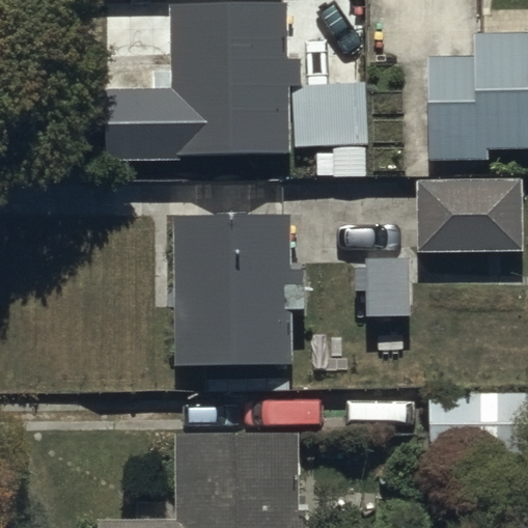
[(101,90),(103,160),(181,161),(181,156),(289,155),(289,144),(330,144),(330,176),(365,175),(365,144),(367,144),(367,82),(301,81),(301,55),(287,55),(287,0),(170,0),(170,86),(101,90)]
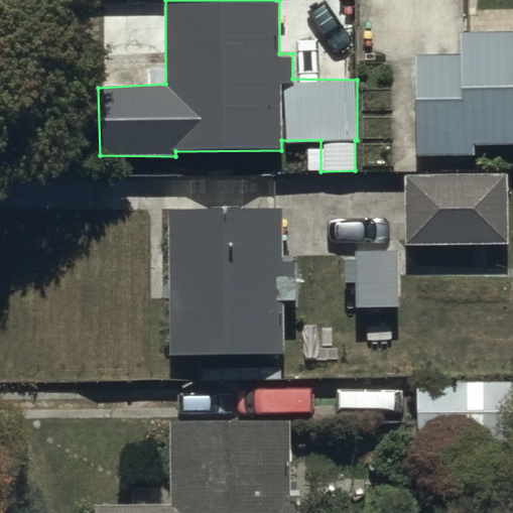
[(476,154),(476,143),(512,142),(512,30),(464,32),(464,52),(413,53),(415,155),(476,154)]
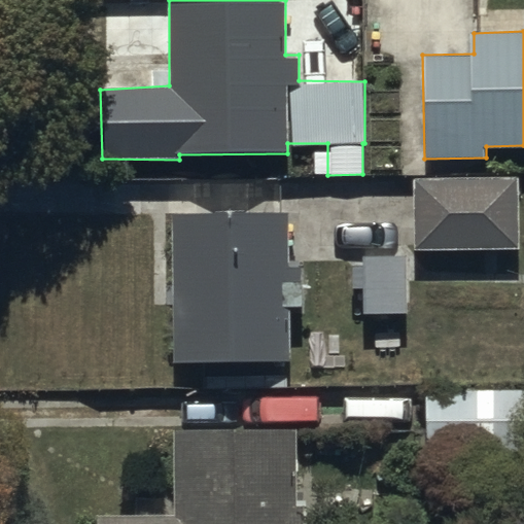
[(519,176),(411,178),(413,251),(516,250),(515,218),(523,217),(523,189),(519,190),(519,176)]
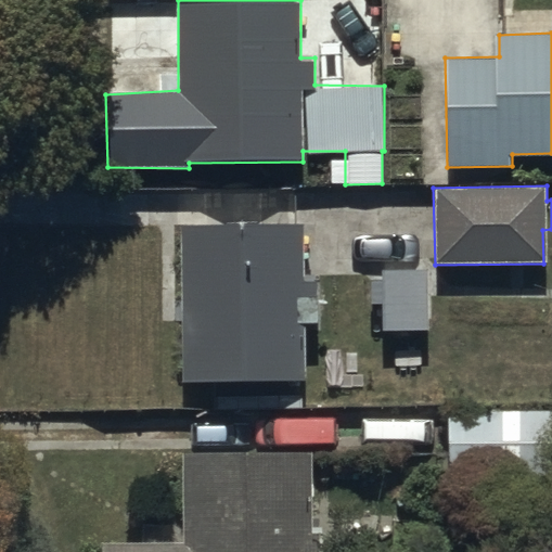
[(305,222),(183,220),(180,383),(219,384),(219,408),(300,409),(302,382),(306,382),(308,324),(318,324),(319,283),(304,283),(305,222)]
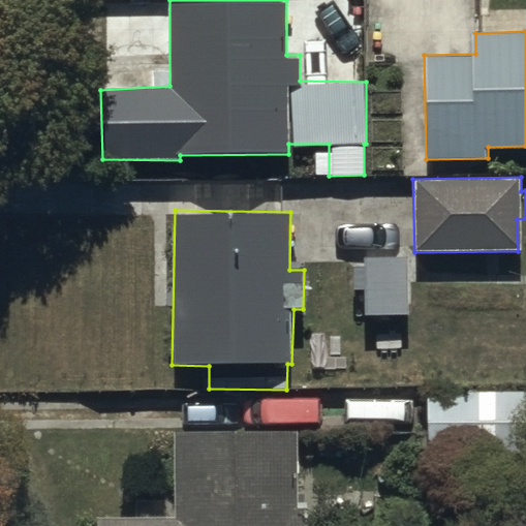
[(409,313),(409,257),(366,257),(366,260),(352,260),(352,288),(363,288),(363,313),(409,313)]
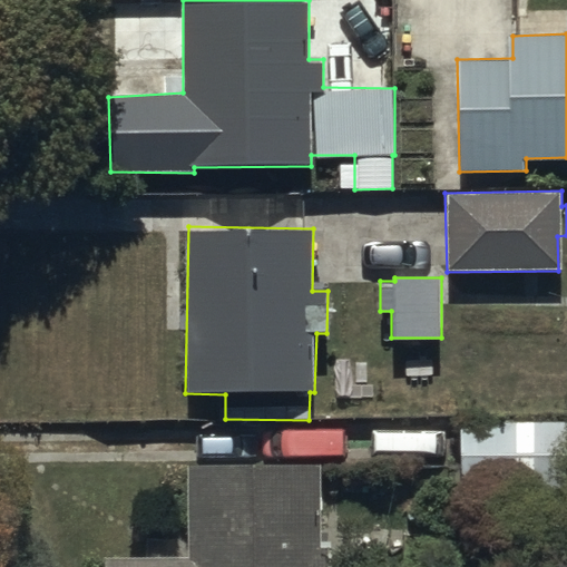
[(566,419),(460,419),(460,487),(566,487),(566,419)]
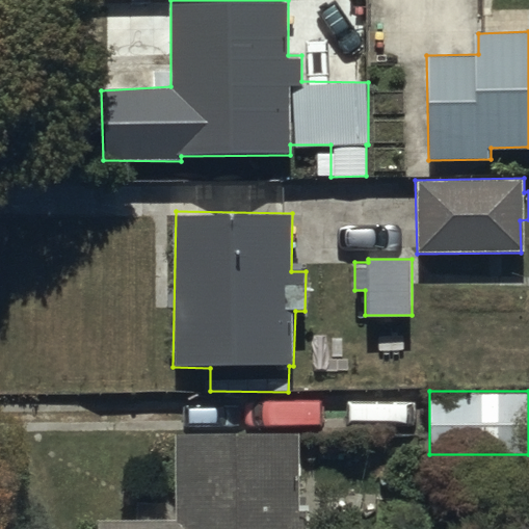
[(98,508),(98,528),(314,528),(314,511),(298,511),(296,431),(175,433),(177,507),(98,508)]
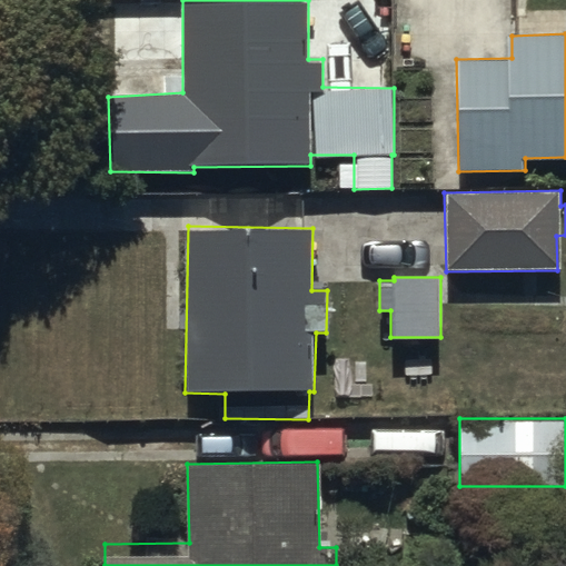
All buildings are outlined.
